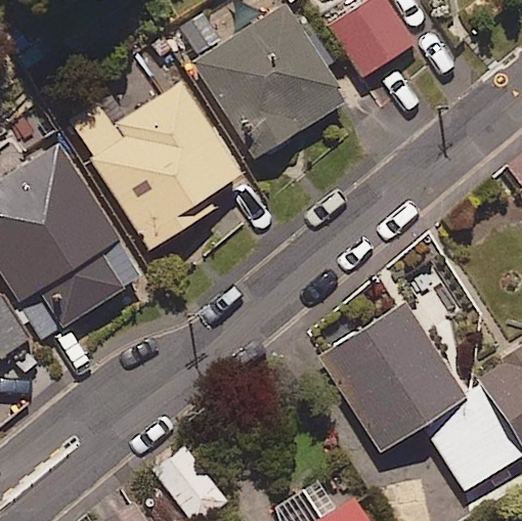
[(412,42),(384,0),(362,0),(328,24),(362,76),(412,42)]
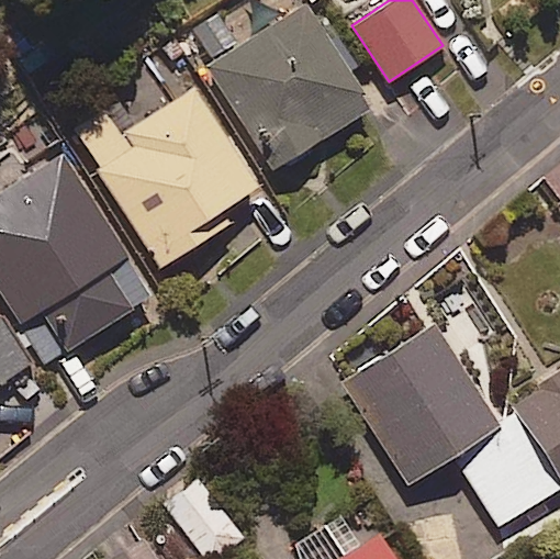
[(371,110),(305,4),(206,67),(272,172),(371,110)]
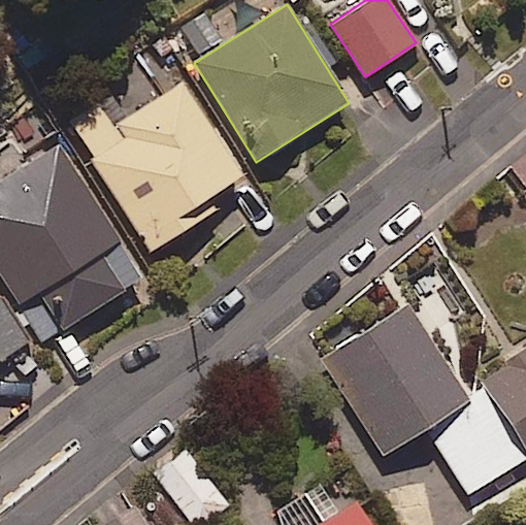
[(241,179),(181,84),(111,127),(96,101),(65,121),(150,254),(197,223),(191,212),(241,179)]
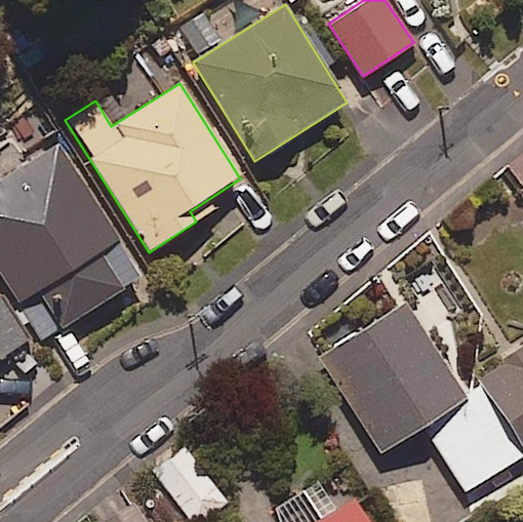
[(139,281),(57,143),(7,172),(0,160),(0,278),(37,342),(139,281)]
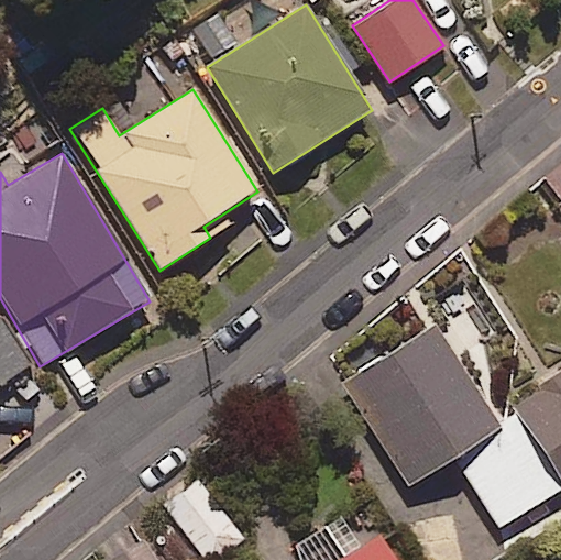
[(0,381),(30,363),(1,317),(0,318),(0,381)]
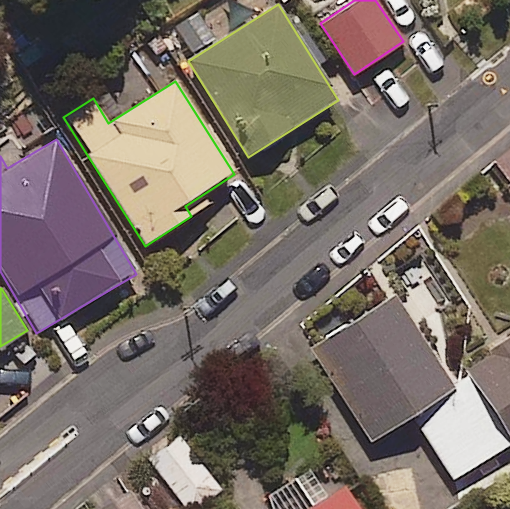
[(509,344),(451,382),(396,297),(313,351),(372,443),(413,416),(454,480),(509,444),(509,344)]
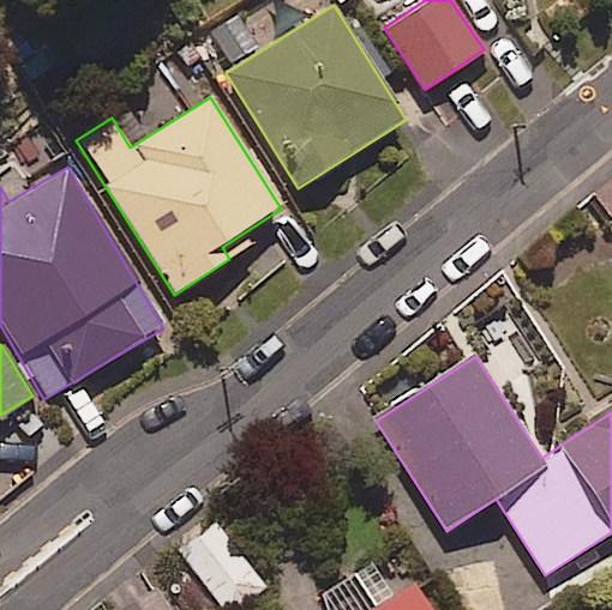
[(234,609),(264,587),(214,523),(178,550),(223,609),(234,609)]
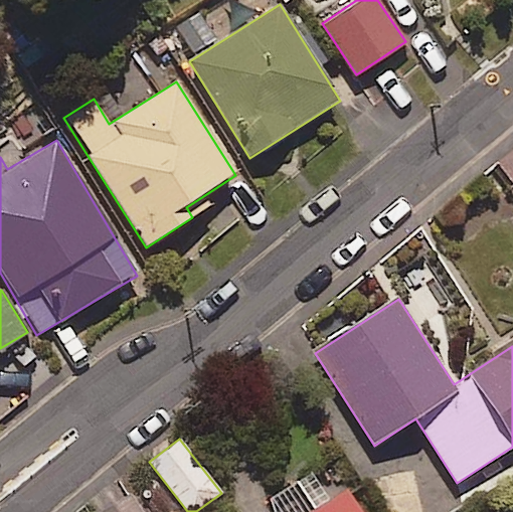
[(328,502),(310,472),(267,499),(274,511),(359,511),(346,491),(328,502)]
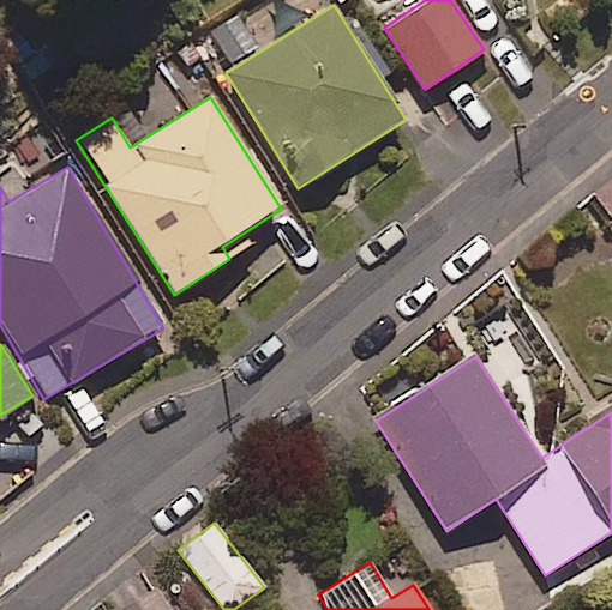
[(168,609),(154,587),(120,609),(168,609)]
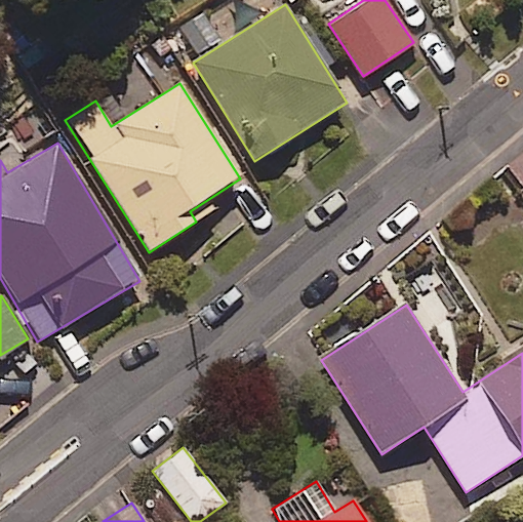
All buildings are outlined.
